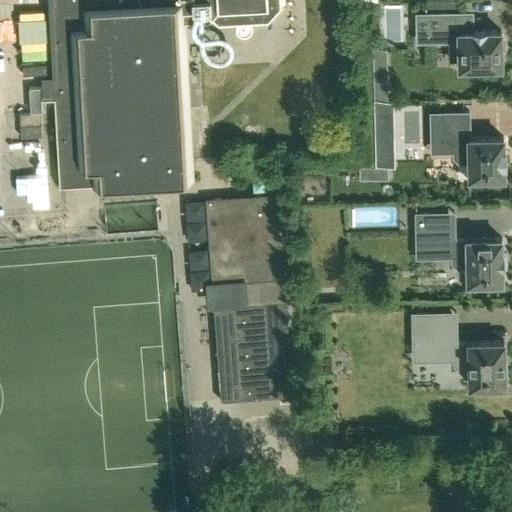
[(48,0),(60,185),(87,184),(87,186),(193,179),(185,22),(195,21),(194,11),(204,10),(219,24),(268,21),(281,7),(285,6),(285,0),(48,0)]
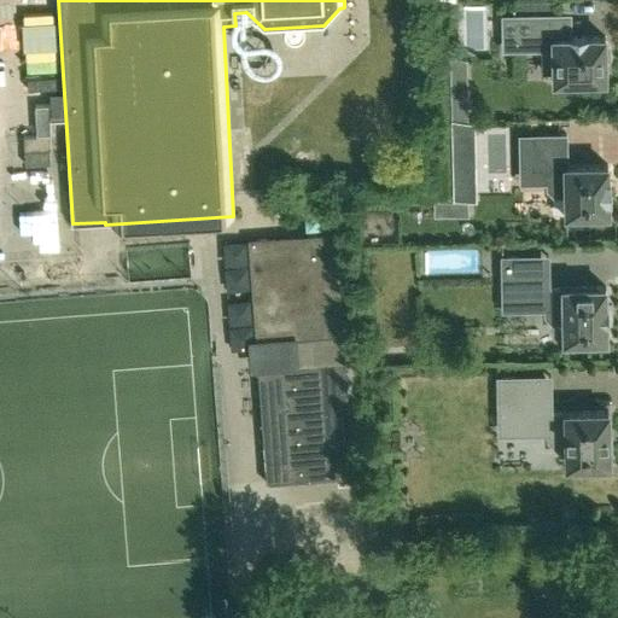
[(514,16),(514,50),(543,50),(543,71),(554,71),(555,81),(572,81),(577,86),(584,86),(589,81),(606,80),(606,63),(611,58),(611,46),(606,41),(606,38),(588,38),(588,36),(571,36),(571,38),(555,38),(555,16),(514,16)]
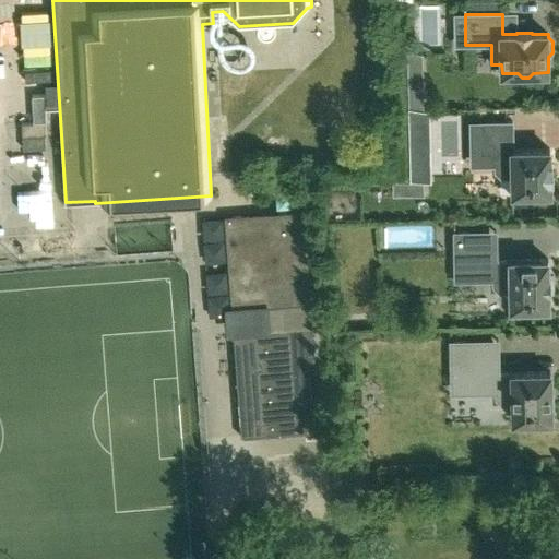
[(393,185),(393,195),(424,195),(424,181),(430,181),(429,111),(408,111),(409,132),(409,183),(393,183),(393,185)]
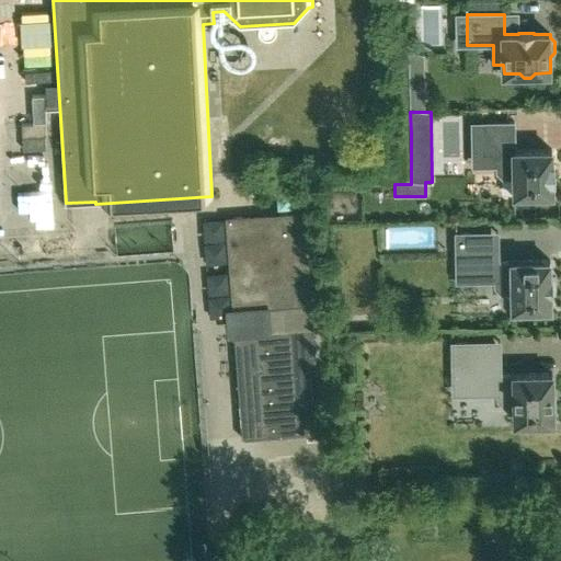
[(514,123),(481,123),(482,167),(496,165),(496,172),(503,178),(514,178),(514,195),(537,194),(541,198),(547,198),(551,194),(552,194),(552,180),(553,180),(553,164),(552,164),(552,150),(515,151),(514,123)]
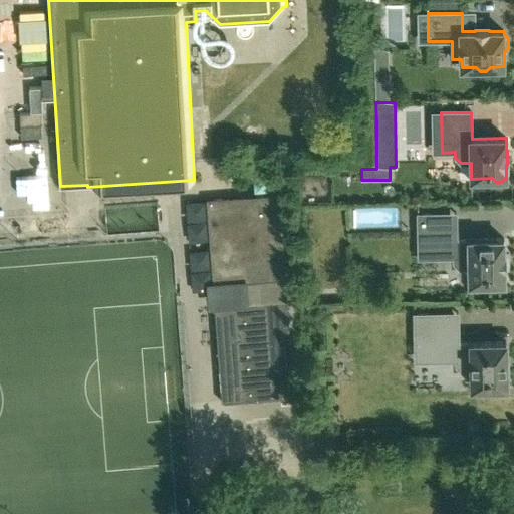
[(207,198),(214,304),(220,382),(221,397),(292,393),(279,194),(207,198)]
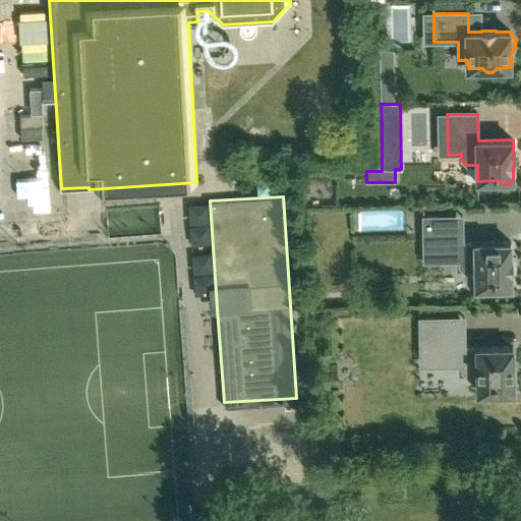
[(423,216),(423,244),(441,244),(441,261),(459,261),(459,266),(465,272),(475,272),(475,287),(493,287),(497,291),(506,291),(510,287),(511,287),(511,272),(512,271),(512,256),(511,256),(511,241),(455,242),(454,216),(423,216)]
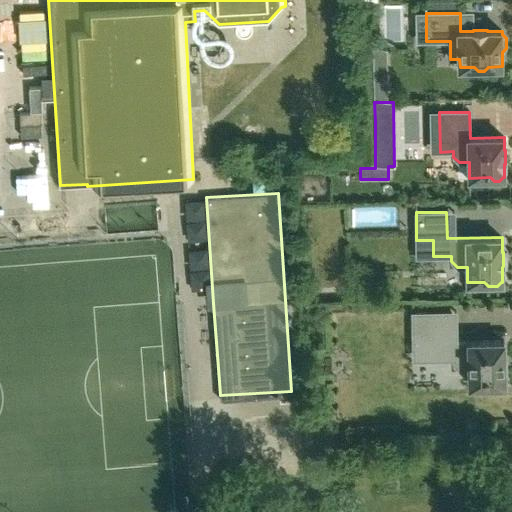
[(504,355),(504,341),(458,342),(458,312),(448,312),(412,313),(413,344),(435,344),(435,360),(454,359),(454,365),(459,370),(469,370),(470,386),(486,385),(490,389),(500,389),(504,385),(505,385),(505,370),(505,355),(504,355)]
